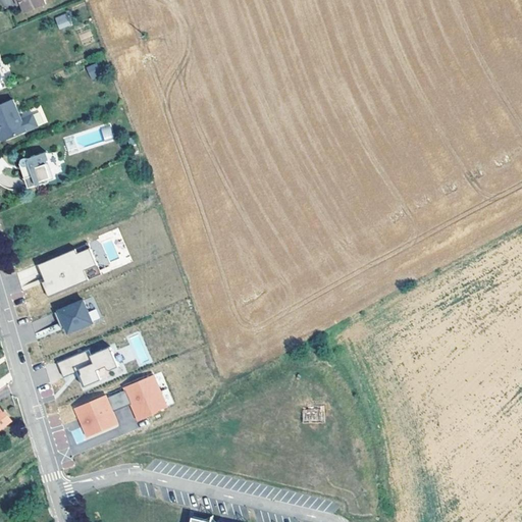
[(46,4),(44,0),(19,0),(21,4),(25,12),(46,4)]
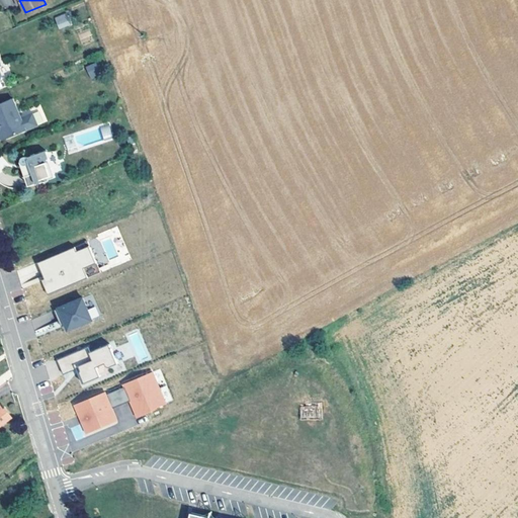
[(71,23),(67,14),(58,18),(61,27),(71,23)]
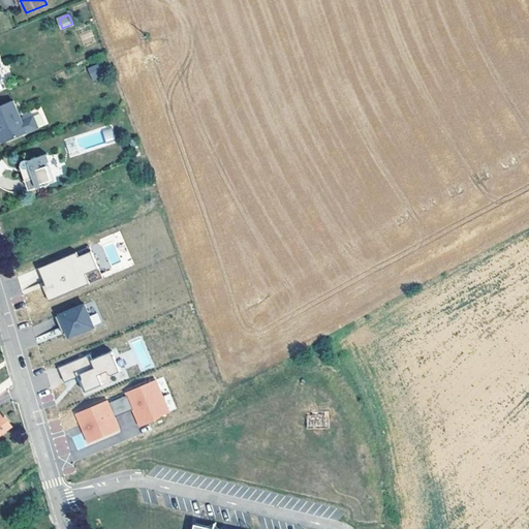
[(101,72),(98,65),(90,68),(93,76),(101,72)]
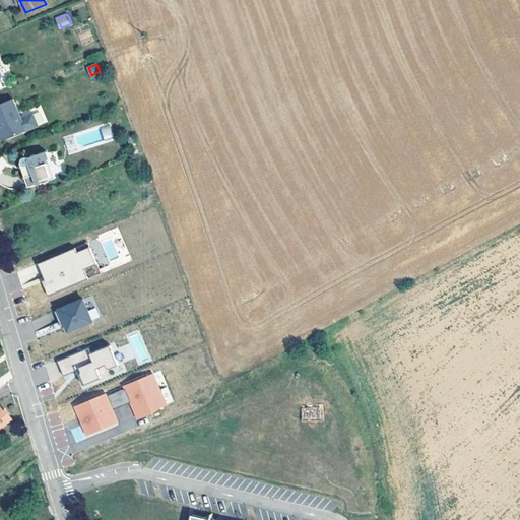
[(21,118),(13,99),(0,104),(0,124),(2,129),(0,129),(0,137),(1,138),(4,140),(26,130),(21,118)]
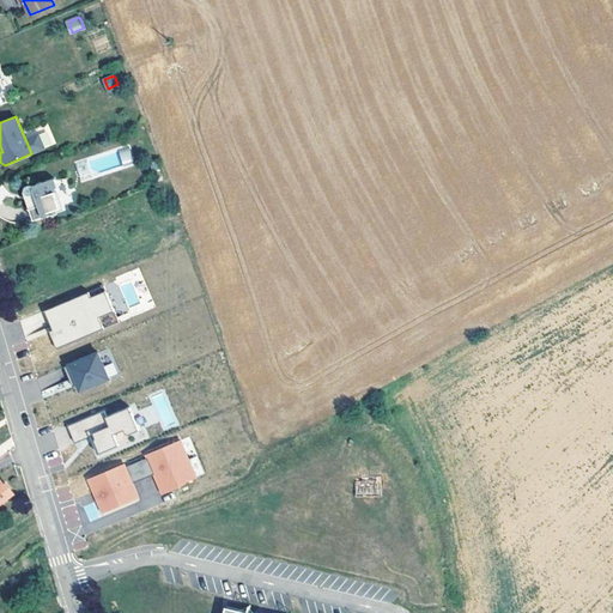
[(40,133),(25,139),(31,153),(46,147),(40,133)]
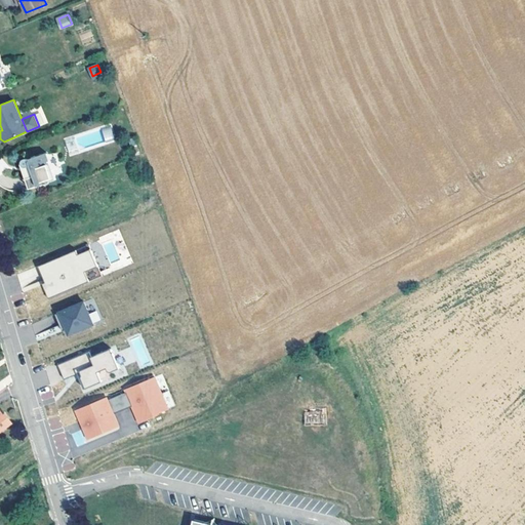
[(56,179),(47,153),(30,158),(30,157),(24,159),(22,163),(22,165),(23,165),(25,167),(26,167),(27,170),(24,171),(29,189),(44,184),(47,185),(48,183),(56,179)]
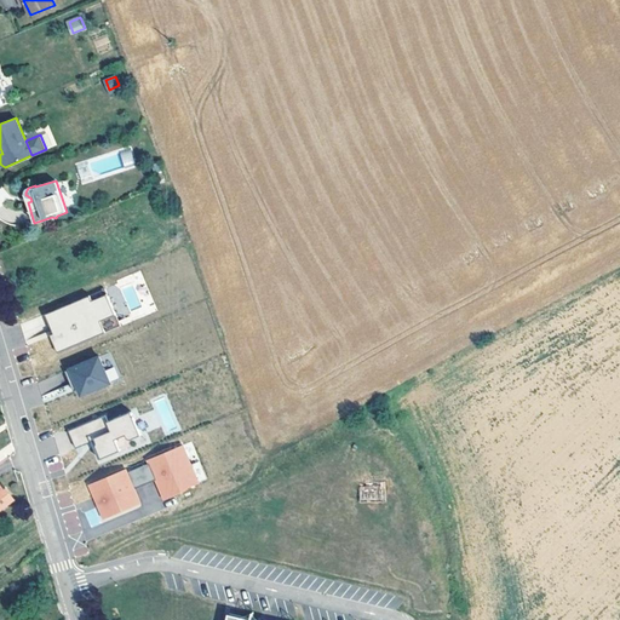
[(50,334),(57,351),(120,326),(104,290),(45,314),(53,333),(50,334)]
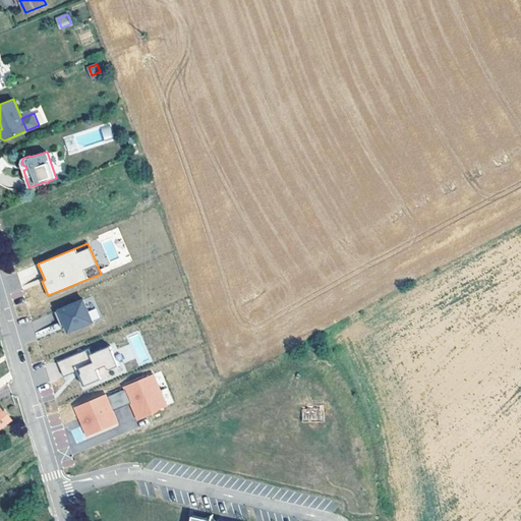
[(93,296),(54,311),(61,328),(66,327),(67,331),(102,317),(93,296)]
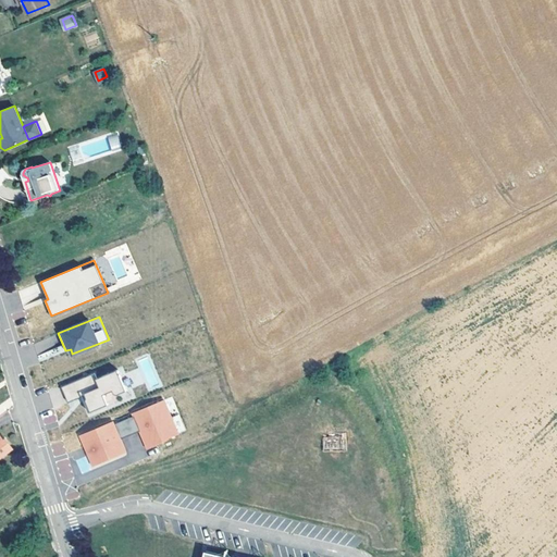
[(93,373),(60,386),(66,403),(84,395),(85,395),(87,397),(86,400),(90,411),(108,405),(103,394),(113,391),(114,394),(118,395),(126,391),(118,370),(95,379),(93,373)]
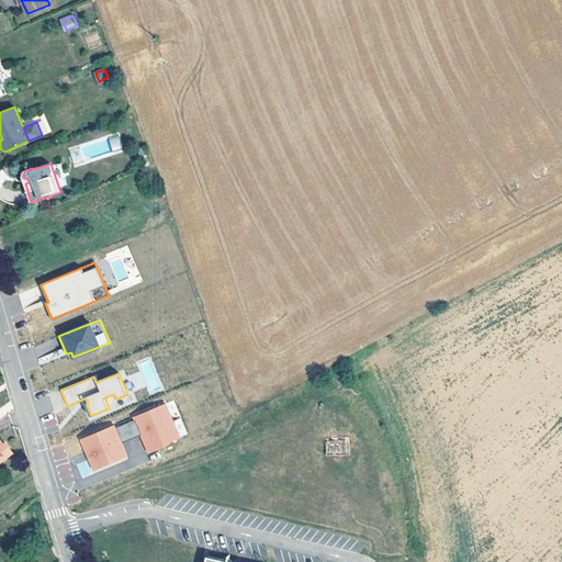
[(131,416),(132,419),(138,435),(145,452),(165,445),(165,442),(177,438),(163,404),(131,416)]
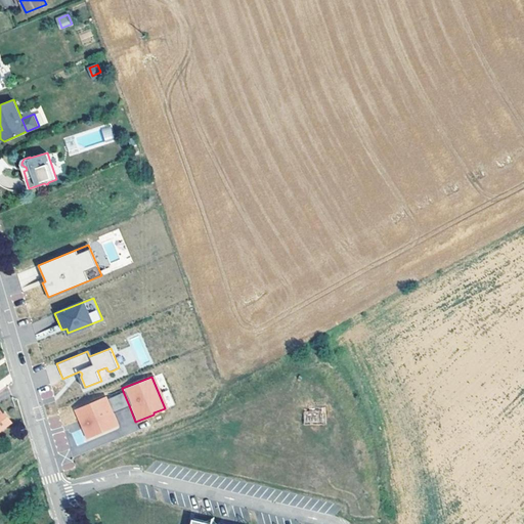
[(123,391),(120,392),(125,406),(129,405),(123,391)]
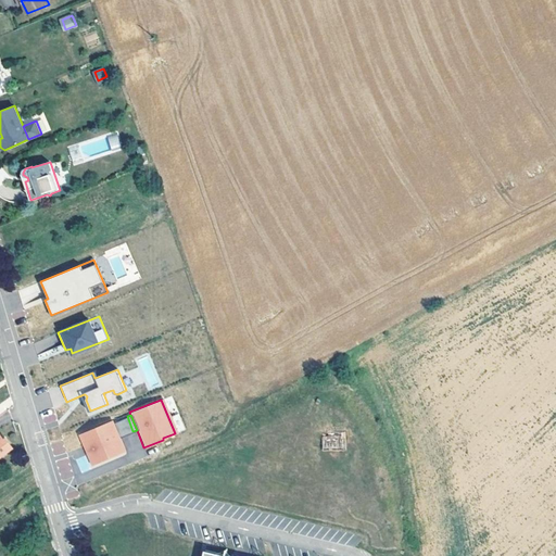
[(127,416),(111,422),(117,438),(133,431),(127,416)]
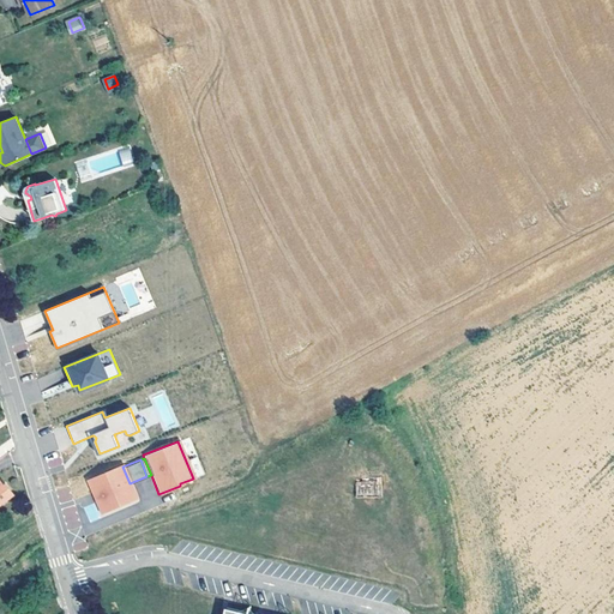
[(121,464),(85,479),(90,491),(92,489),(96,498),(94,499),(98,512),(134,498),(130,483),(122,467),(121,464)]
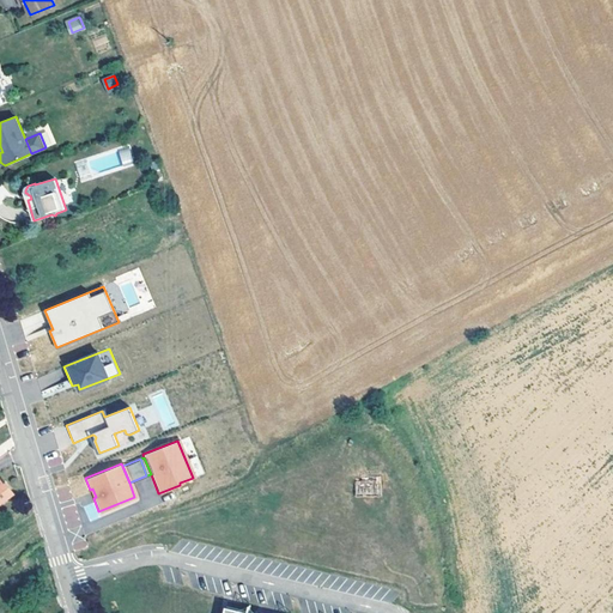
[(382,495),(381,477),(354,479),(356,497),(382,495)]
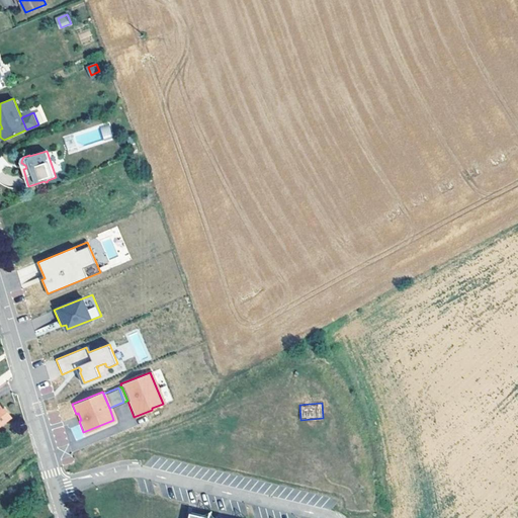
[(0,426),(11,418),(5,409),(4,410),(0,405),(0,426)]
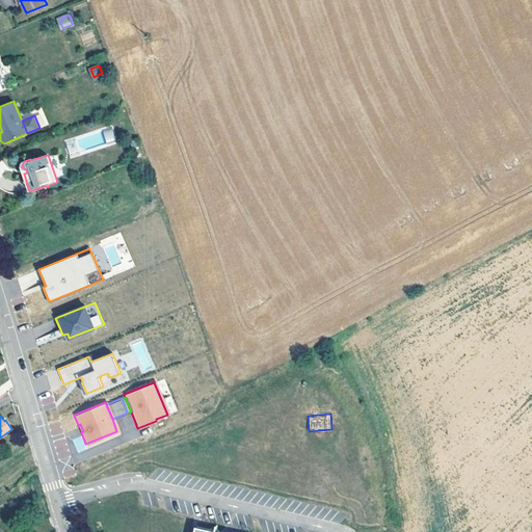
All buildings are outlined.
